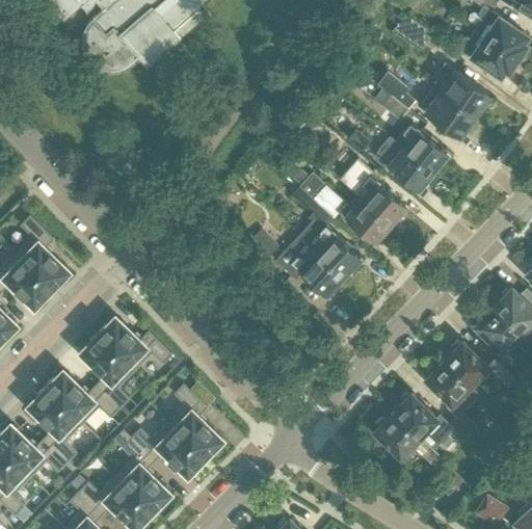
[(44,0),(63,23),(81,7),(86,14),(86,15),(87,16),(91,9),(95,3),(102,11),(91,21),(85,28),(82,36),(82,47),(84,55),(86,59),(89,63),(92,67),(97,70),(105,73),(114,74),(124,72),(132,68),(140,60),(148,69),(180,40),(174,31),(209,0),(44,0)]
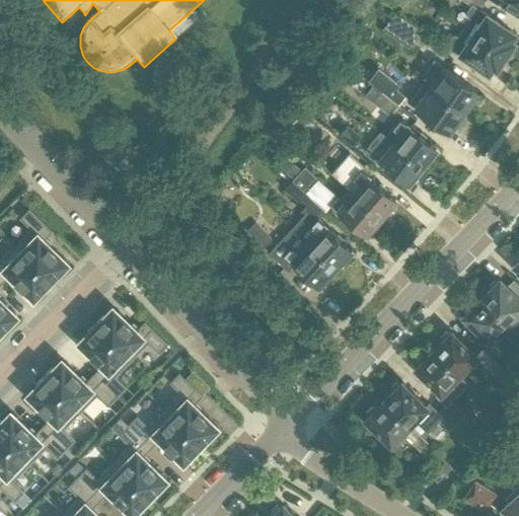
[(506,58),(515,46),(511,43),(515,35),(484,14),(479,12),(485,4),(478,0),(459,0),(471,8),(467,14),(468,19),(470,20),(464,29),(474,37),(506,58)]
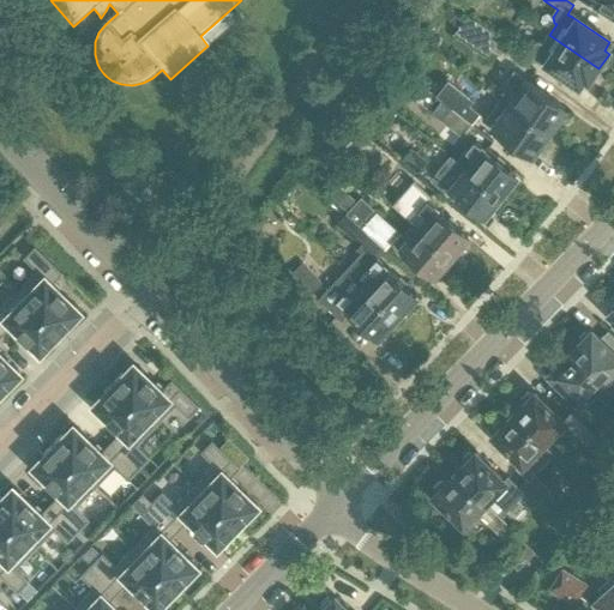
[(613,0),(566,0),(573,5),(576,0),(588,0),(613,17),(613,0)]
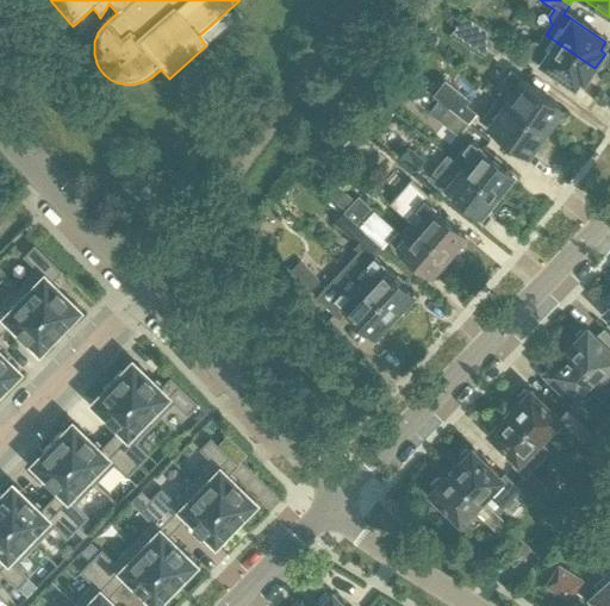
[(446,6),(439,17),(452,25),(459,14),(446,6)]
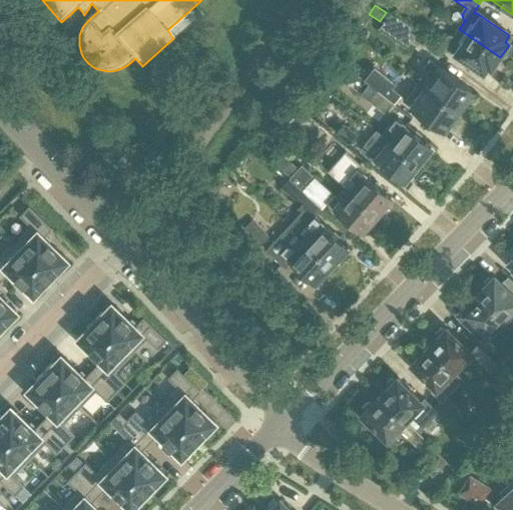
[(380,29),(407,49),(415,37),(409,33),(412,30),(391,15),(380,29)]
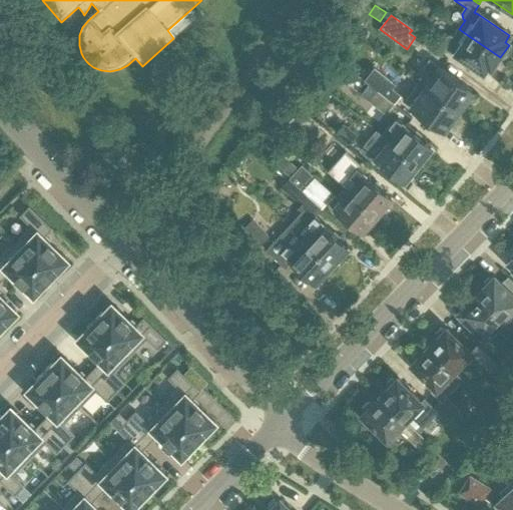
[(500,57),(469,36),(459,29),(452,38),(450,37),(445,38),(442,42),(443,48),(483,74),(487,68),(491,70),(500,57)]
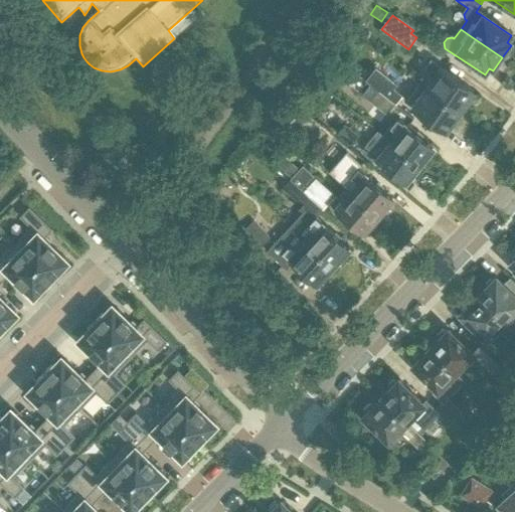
[(426,68),(427,73),(435,78),(427,90),(461,113),(463,114),(469,105),(469,101),(475,93),(431,61),(426,68)]
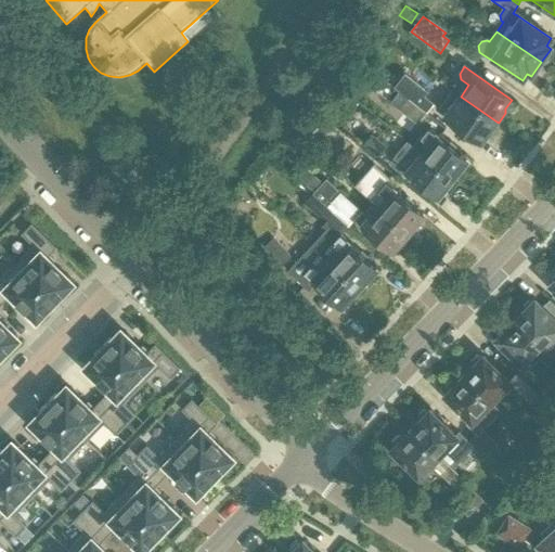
[(399,93),(426,115),(434,105),(424,99),(428,93),(404,76),(395,89),(399,93)]
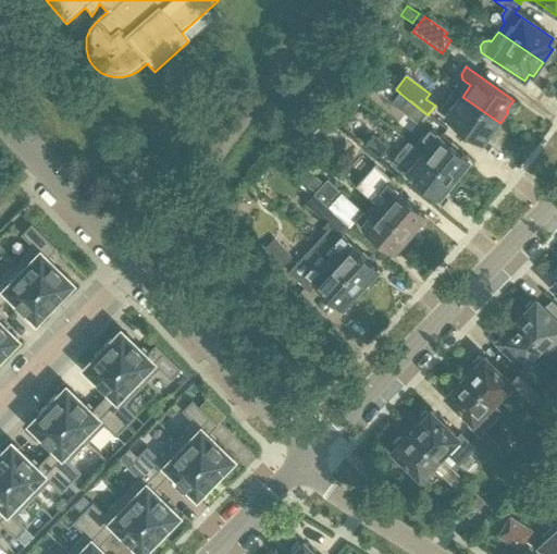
[(419,126),(428,115),(400,94),(392,106),(419,126)]
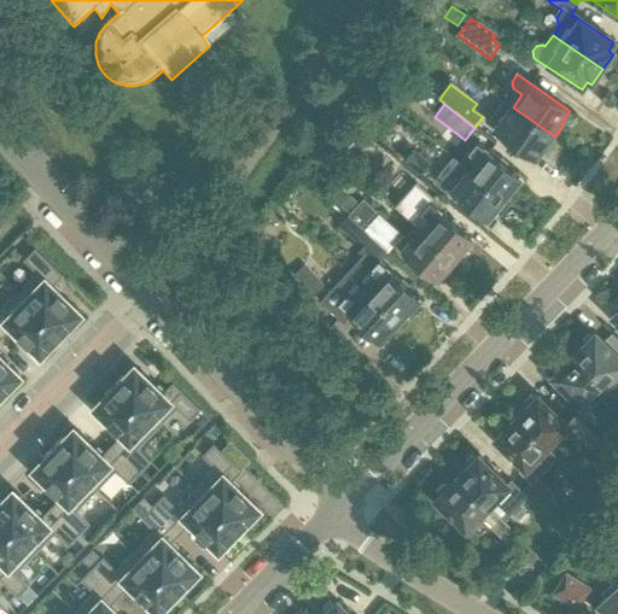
[(536,158),(543,148),(547,147),(555,136),(553,135),(513,107),(503,120),(497,115),(489,126),(536,158)]
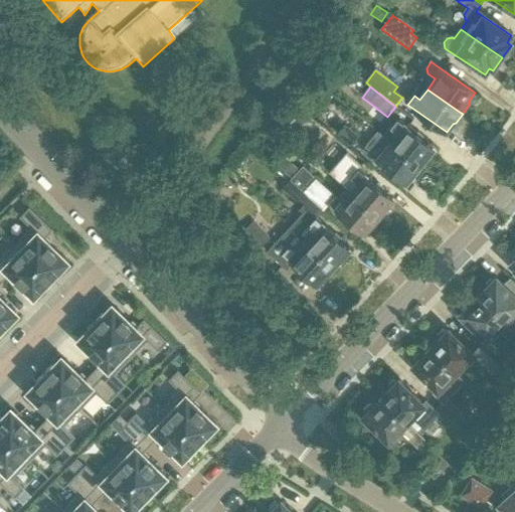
[(289,101),(281,109),(294,121),(302,113),(289,101)]
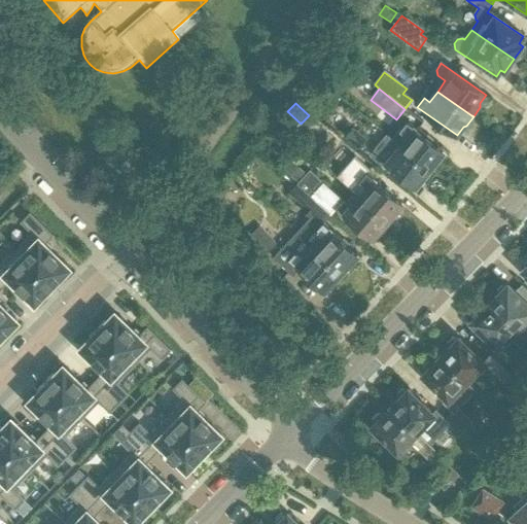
[(400,132),(393,141),(400,147),(429,171),(431,172),(431,171),(440,162),(440,158),(444,152),(435,146),(407,124),(400,132)]
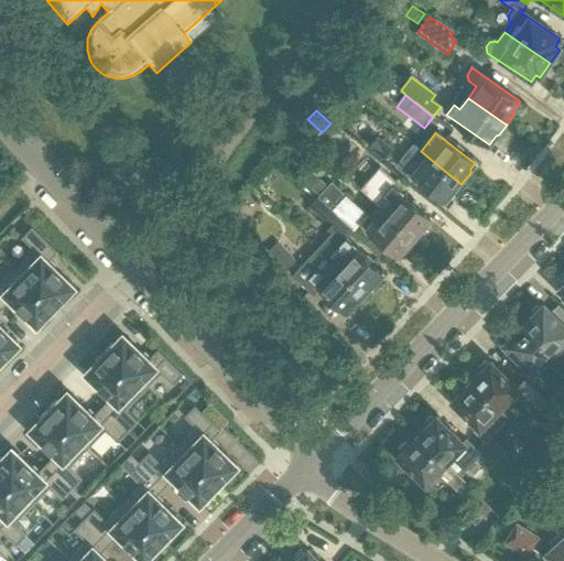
[(384,162),(393,151),(378,138),(369,149),(384,162)]
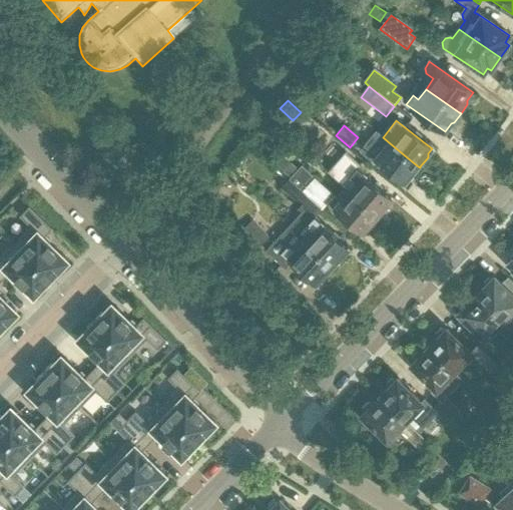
[(300,130),(293,139),(300,144),(307,136),(300,130)]
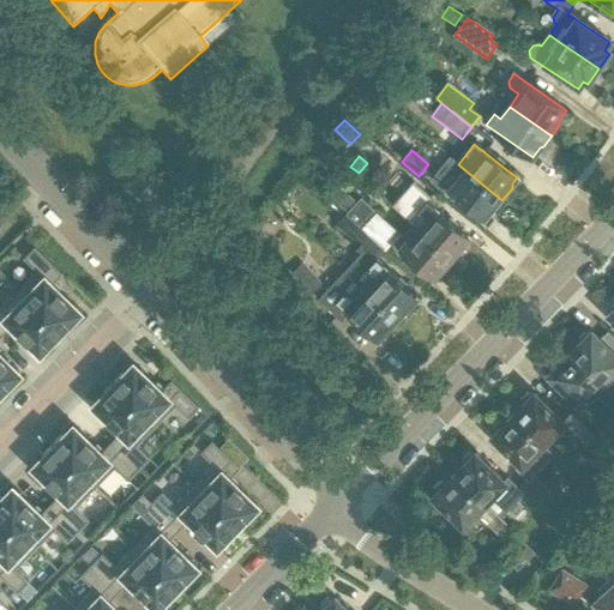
[(434,180),(432,182),(439,188),(441,186),(453,195),(485,219),(488,213),(492,212),(493,212),(503,200),(500,199),(467,171),(458,164),(450,159),(434,180)]
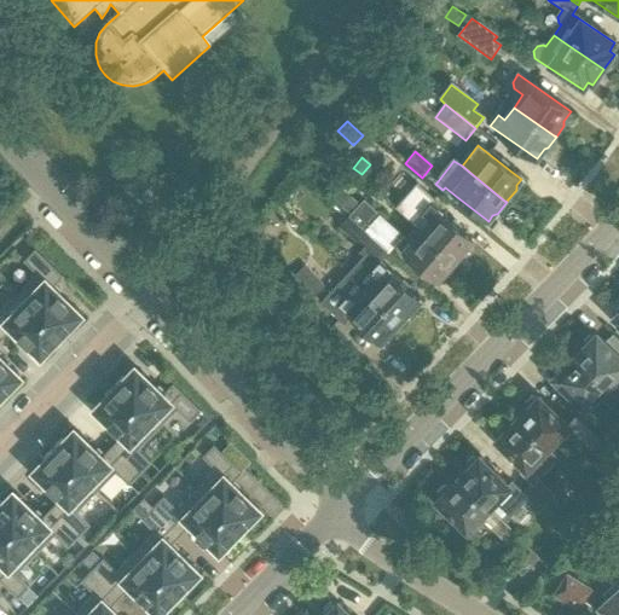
[(416,185),(395,208),(418,230),(451,259),(455,262),(456,264),(467,251),(467,249),(468,247),(473,242),(451,222),(432,206),(435,201),(416,185)]
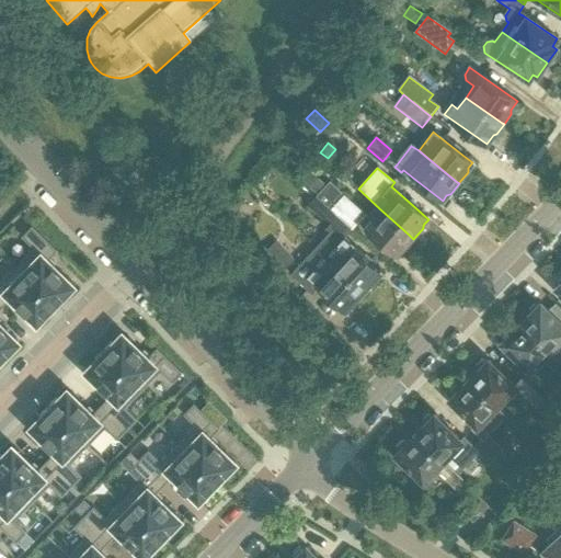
[(301,182),(316,195),(324,185),(310,173),(301,182)]
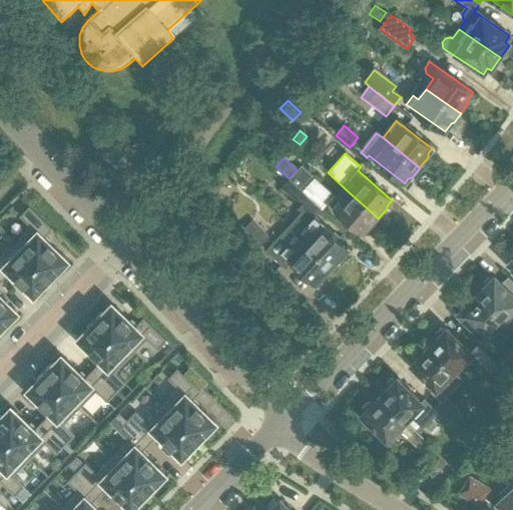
[(302,167),(289,181),(322,211),(322,210),(328,203),(328,204),(347,220),(362,233),(366,229),(370,228),(377,219),(378,218),(377,217),(374,214),(347,190),(339,200),(335,197),(335,196),(334,196),(302,167)]
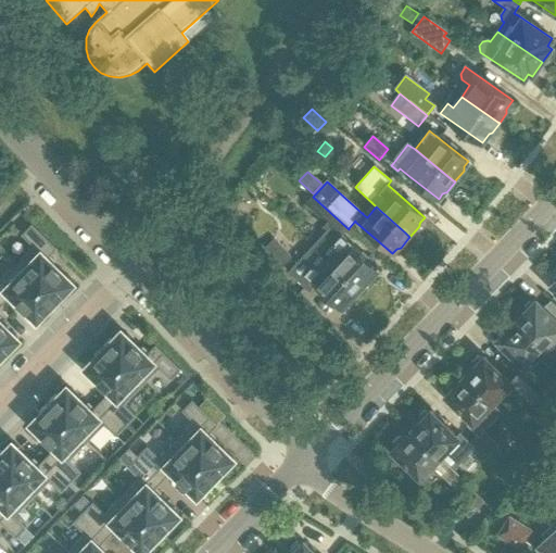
[(349,229),(313,197),(305,205),(319,218),(316,222),(327,231),(329,228),(340,238),(341,238),(349,229)]
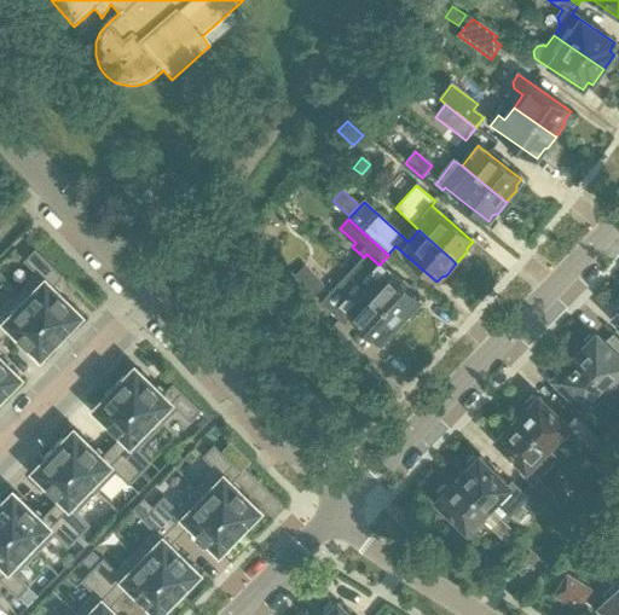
[(17,294),(62,337),(71,328),(68,324),(80,313),(53,286),(63,277),(34,249),(23,260),(36,273),(17,294)]
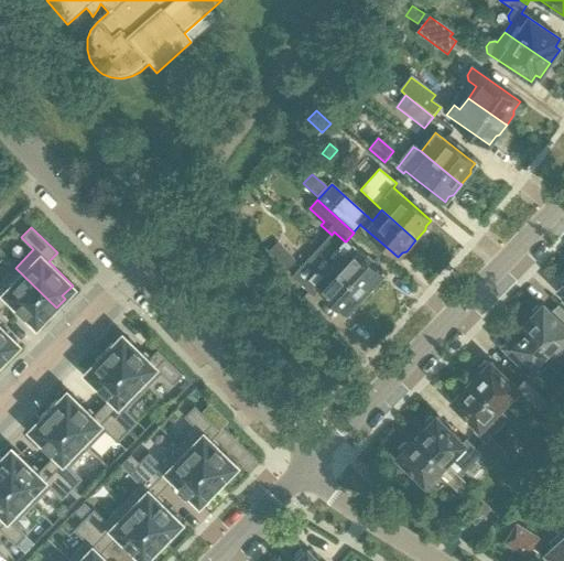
[(332,235),(316,251),(317,252),(329,263),(331,263),(332,265),(364,294),(382,274),(346,241),(345,241),(334,232),(332,235)]
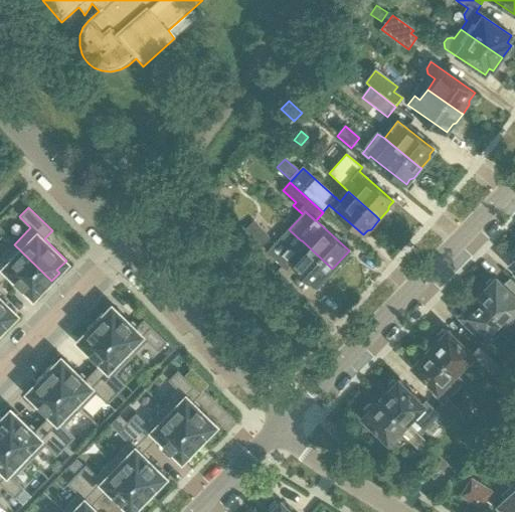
[(245,231),(262,248),(271,239),(254,222),(245,231)]
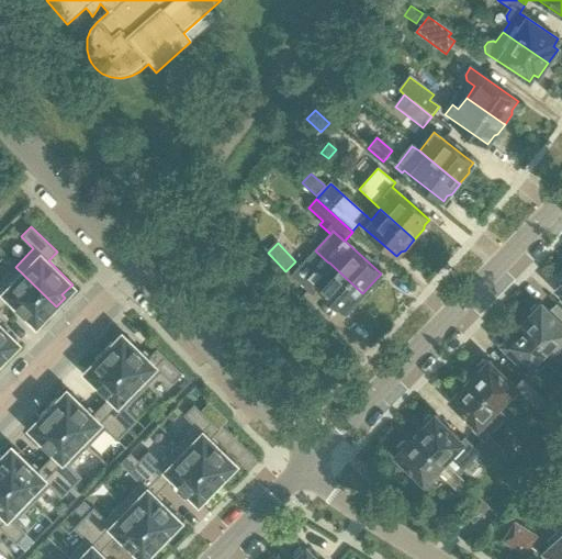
[(328,263),(316,252),(292,277),(312,294),(318,288),(345,312),(362,293),(330,264),(329,263),(328,263)]
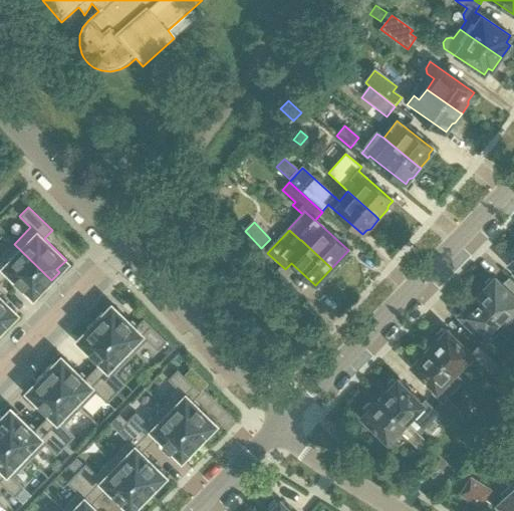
[(43,288),(51,280),(14,244),(0,258),(0,281),(1,282),(9,274),(31,295),(40,286),(43,288)]
